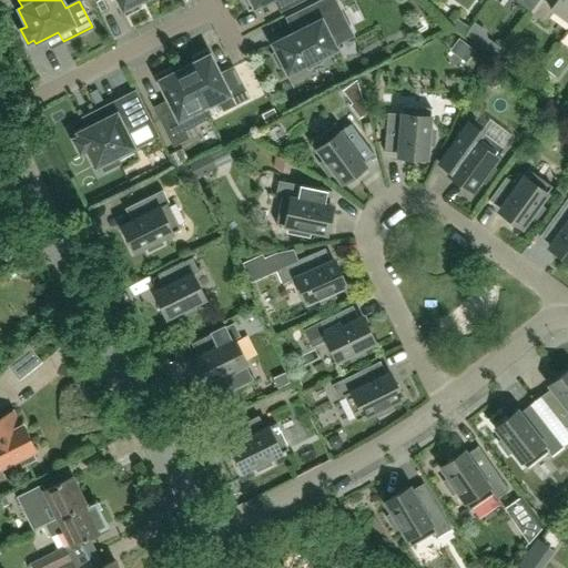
[(143,0),(115,0),(124,17),(140,9),(138,3),(143,0)]
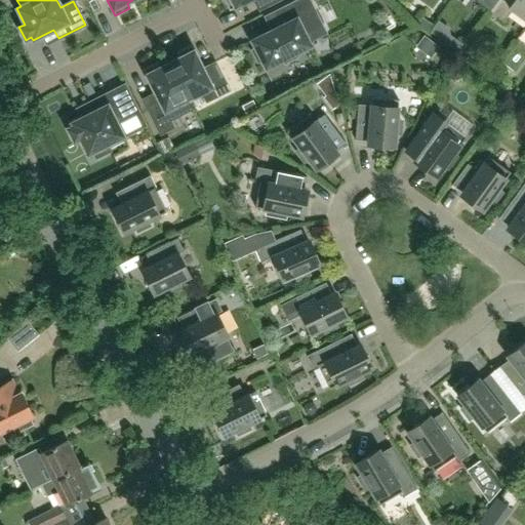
[(281,0),(224,0),(229,10),(249,0),(252,0),(258,11),(281,0)]
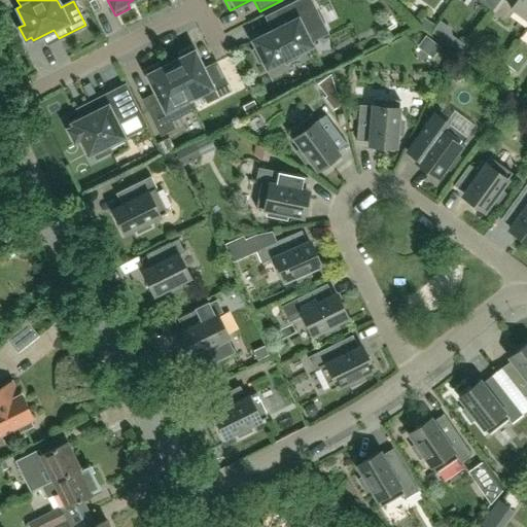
[(312,45),(299,18),(314,9),(309,0),(300,0),(265,18),(272,31),(252,40),(255,48),(251,50),(258,63),(262,61),(266,69),(283,61),(285,64),(299,58),(296,54),(312,45)]
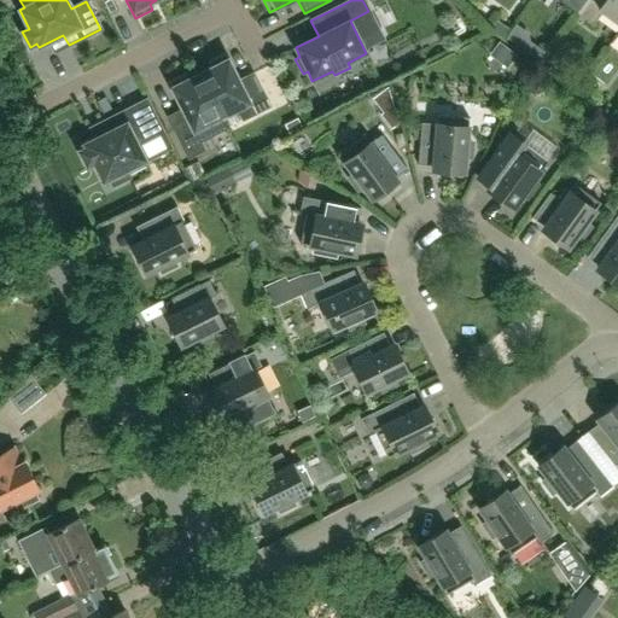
[(586,0),(561,0),(560,1),(576,13),(586,0)]
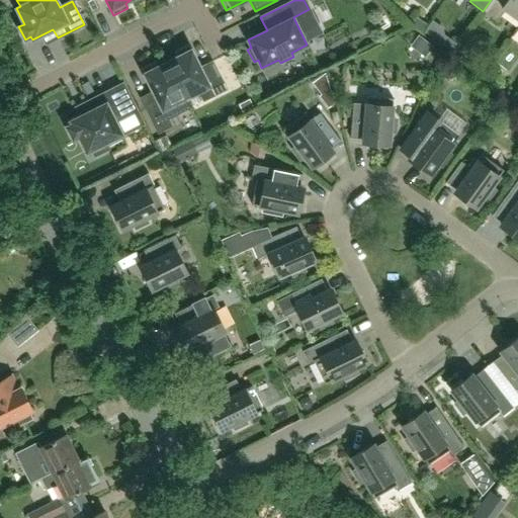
[(517,19),(517,0),(491,0),(483,11),(497,21),(504,10),(517,19)]
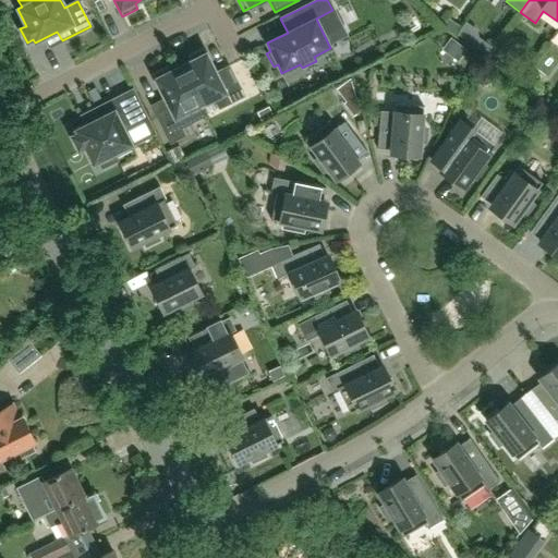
[(244,96),(233,73),(229,65),(216,72),(203,48),(187,56),(191,61),(180,65),(201,106),(214,99),(219,109),(244,96)]
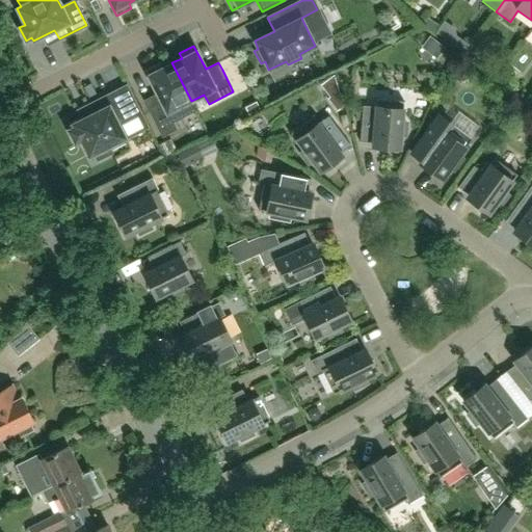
[(191,101),(171,62),(161,68),(159,62),(144,70),(156,94),(143,100),(162,137),(177,130),(173,123),(195,111),(191,101)]
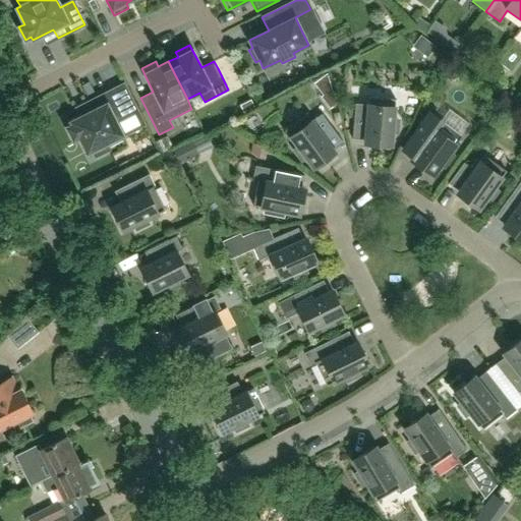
[(456,63),(446,64),(446,75),(457,74),(456,63)]
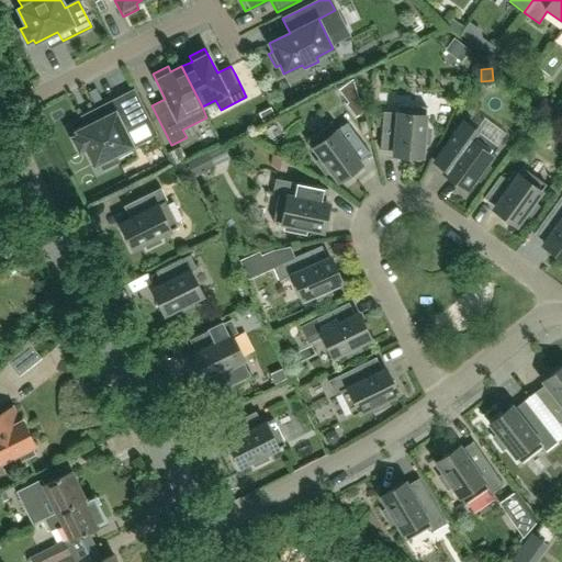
[(358,94),(353,77),(338,90),(348,102),(345,104),(355,116),(362,111),(358,94)]
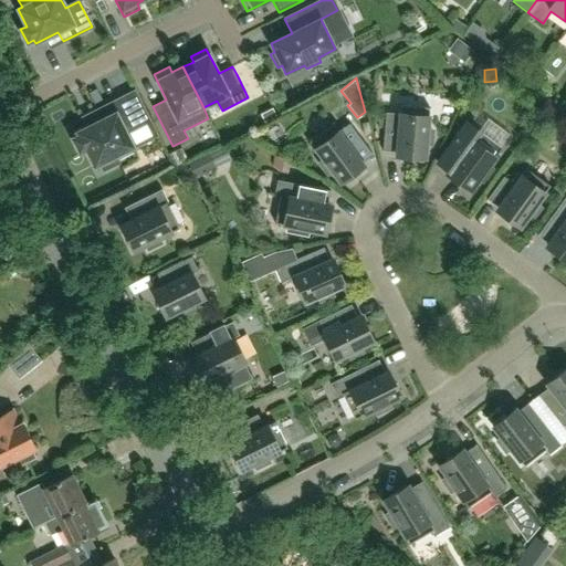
[(133,147),(125,130),(148,119),(134,92),(95,111),(81,117),(86,127),(77,132),(79,136),(73,138),(80,153),(86,149),(94,167),(100,165),(103,171),(119,164),(116,156),(133,147)]
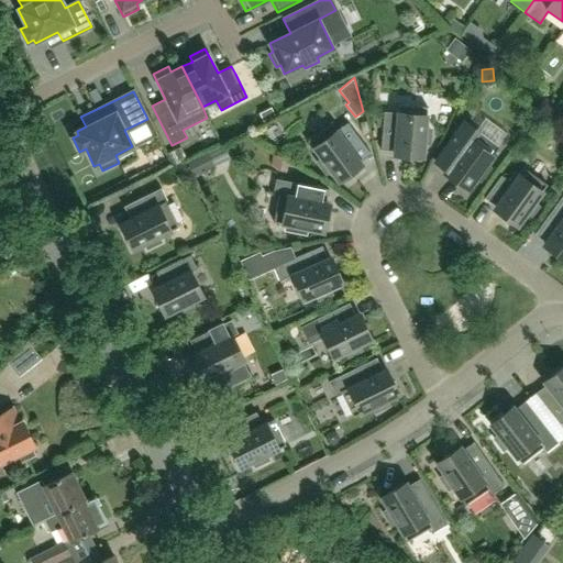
[(426,130),(427,107),(398,105),(398,113),(384,112),(381,151),(406,153),(406,156),(422,157),(424,143),(429,144),(430,130),(426,130)]
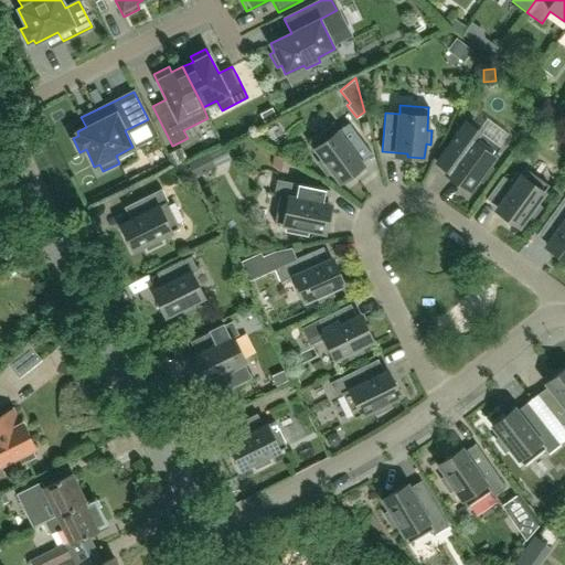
[(272,108),(260,114),(265,123),(276,117),(272,108)]
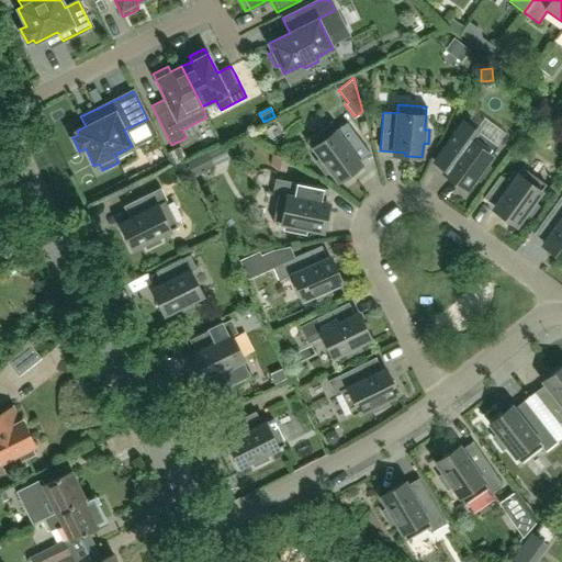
[(349,169),(370,154),(347,122),(336,131),(330,123),(307,141),(322,159),(317,163),(325,173),(329,170),(338,181),(351,171),(349,169)]
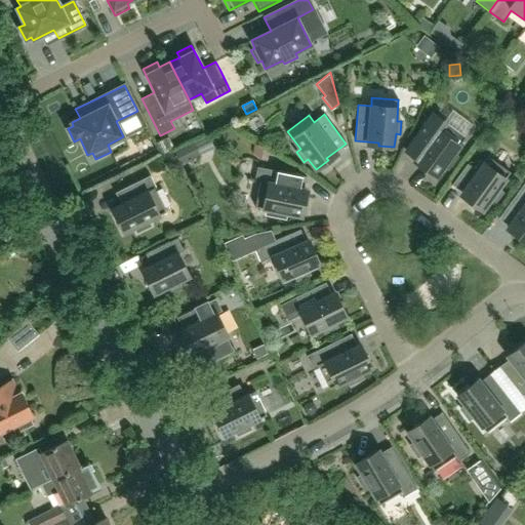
[(455,159),(451,156),(465,137),(433,114),(405,151),(425,165),(423,168),(436,177),(444,166),(447,169),(455,159)]
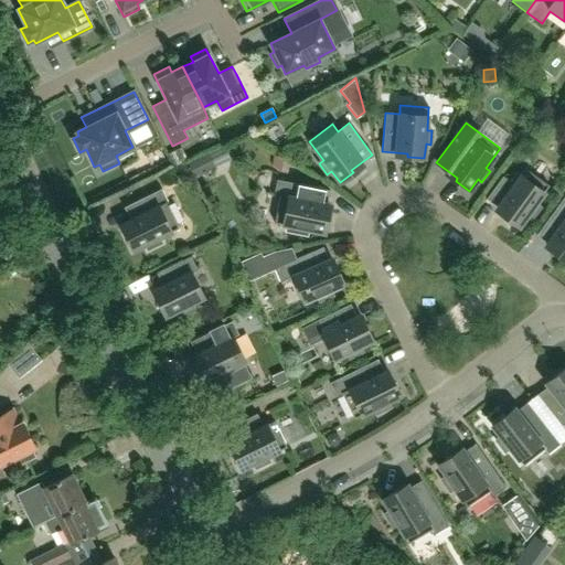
[(181,146),(167,152),(173,166),(188,158),(181,146)]
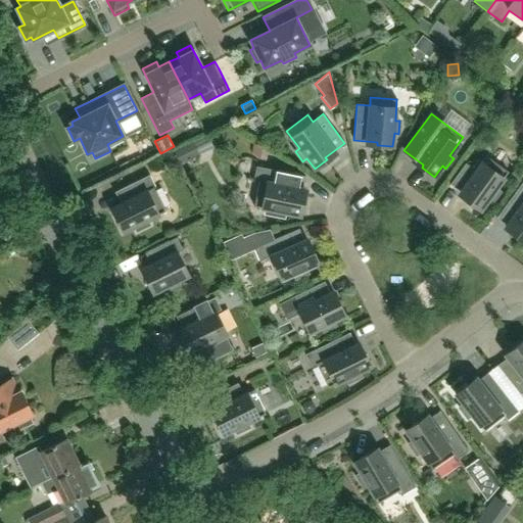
[(183,146),(174,150),(181,163),(190,159),(183,146)]
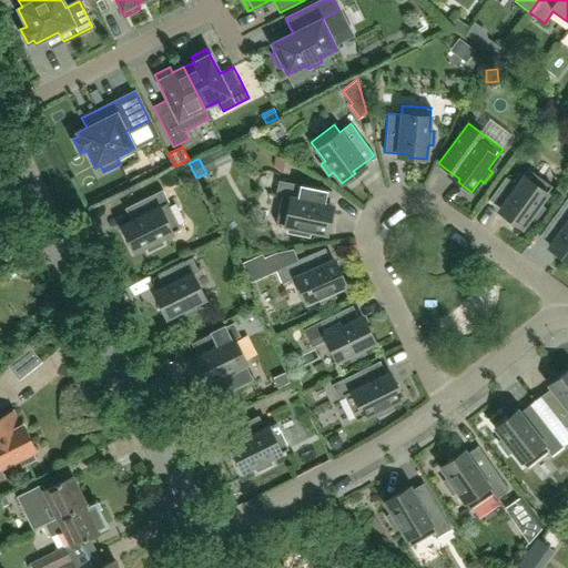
[(186,164),(176,169),(183,183),(193,179),(186,164)]
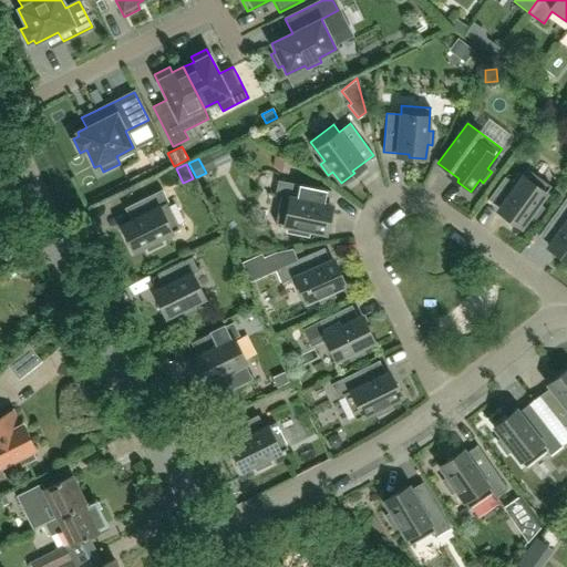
[(537,205),(550,186),(527,169),(516,185),(504,177),(488,199),(508,215),(507,217),(521,228),(529,216),(534,219),(542,208),(537,205)]
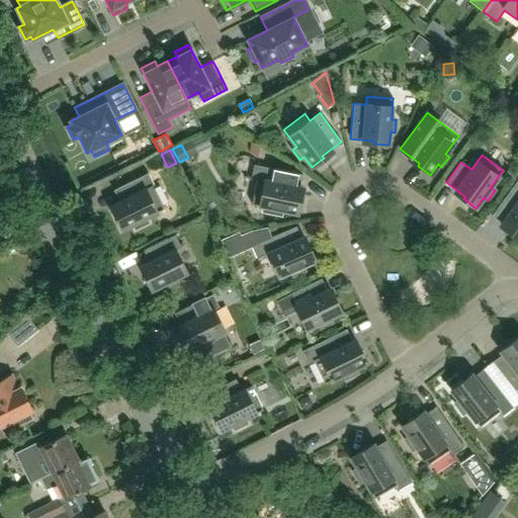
[(281,214),(281,210),(297,213),(300,198),(297,197),(301,175),(254,165),(251,178),(256,179),(251,204),(264,206),(263,210),(263,211),(281,216),(281,214)]
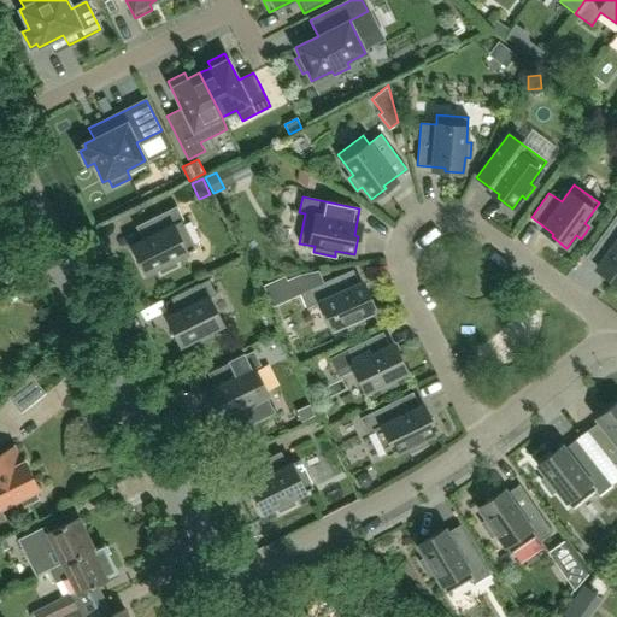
[(195,248),(182,222),(183,221),(176,206),(135,227),(142,240),(131,245),(146,274),(159,266),(162,272),(175,265),(172,260),(195,248)]
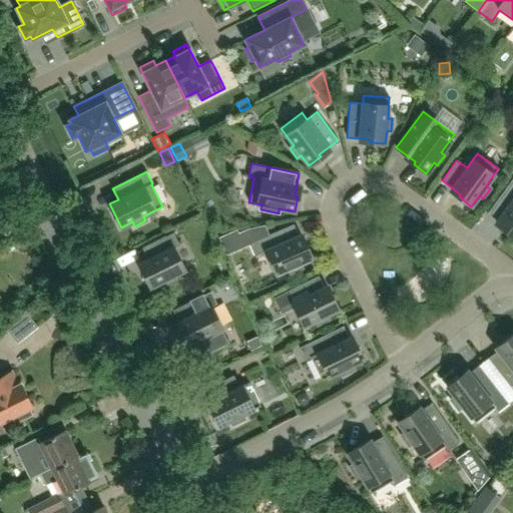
[(512,176),(487,213),(506,227),(504,229),(512,235),(512,176)]
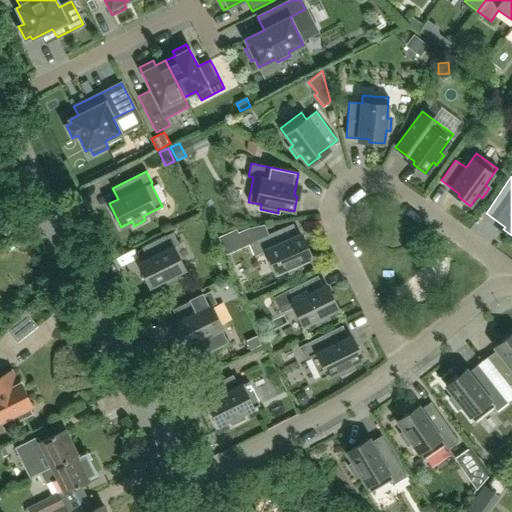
[(302,245),(293,224),(248,243),(254,256),(266,250),(276,273),(288,268),(289,273),(301,268),(299,263),(311,258),(305,244),(302,245)]
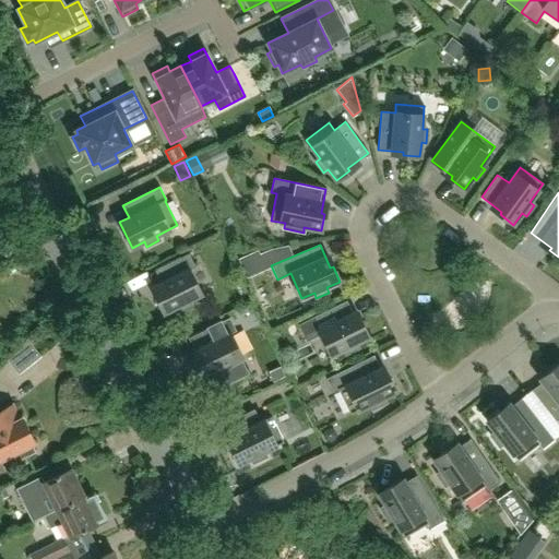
[(201,294),(189,270),(195,266),(189,253),(154,270),(161,283),(151,287),(164,313),(176,307),(179,311),(191,306),(189,300),(201,294)]
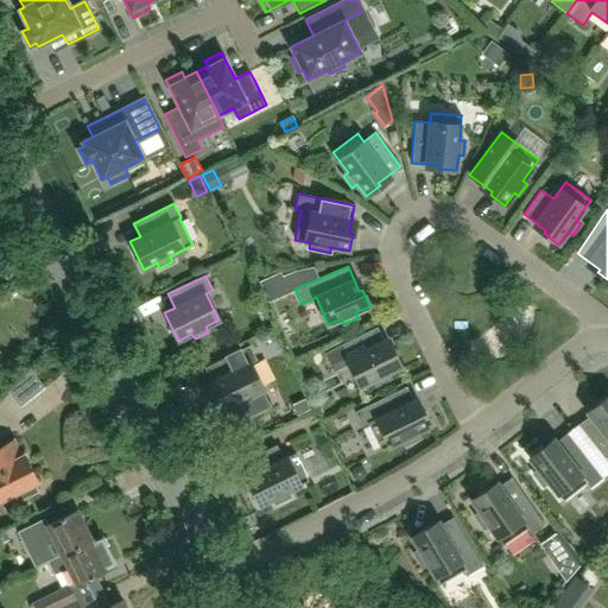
[(390,352),(377,327),(324,353),(335,373),(349,365),(360,387),(373,380),(377,385),(390,379),(387,373),(400,367),(392,350),(390,352)]
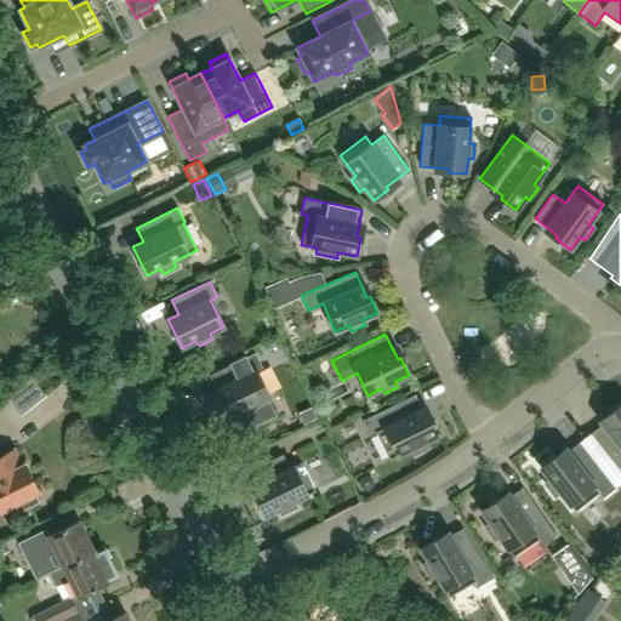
[(277,415),(268,399),(269,398),(256,371),(262,368),(255,353),(246,358),(245,354),(228,363),(229,365),(209,376),(216,389),(205,394),(220,423),(233,416),(241,433),(277,415)]
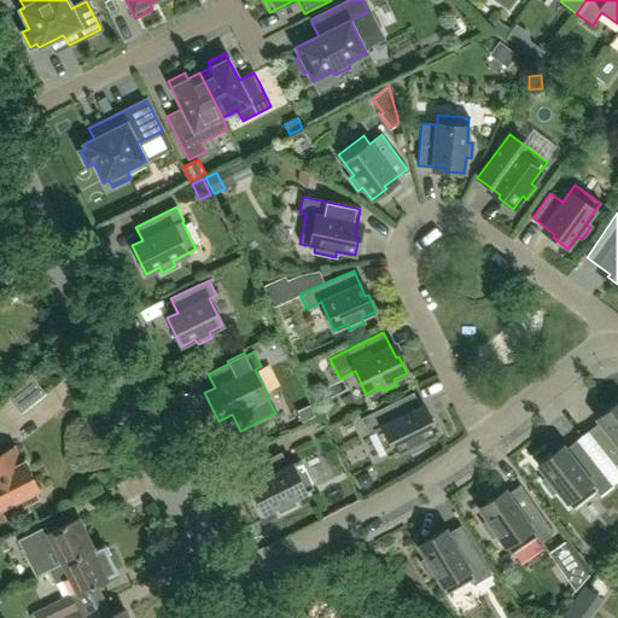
[(437,433),(429,417),(425,418),(413,392),(361,419),(368,433),(374,431),(388,458),(409,447),(412,452),(426,445),(424,441),(437,433)]
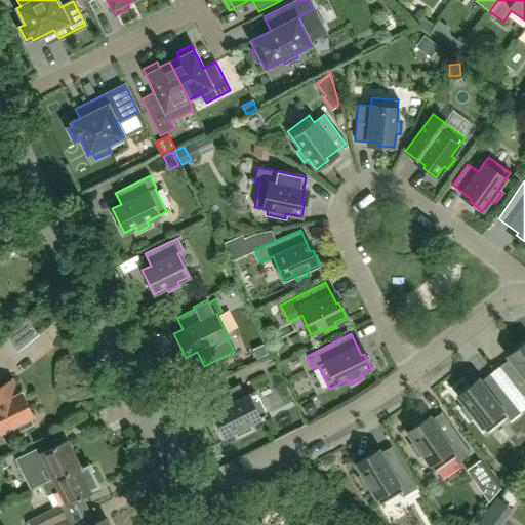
[(524,341),(516,350),(518,352),(495,369),(524,407),(524,341)]
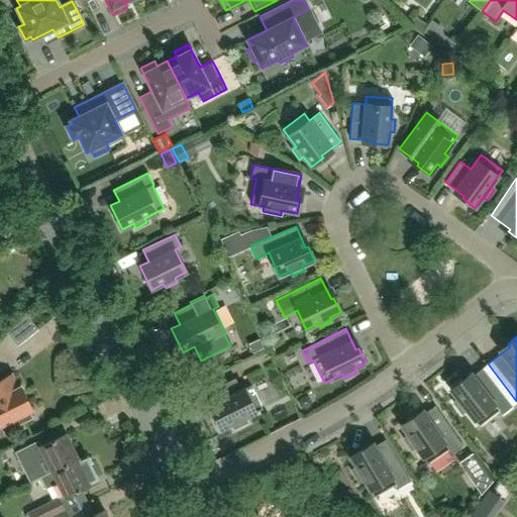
[(260,339),(248,344),(252,353),(264,347),(260,339)]
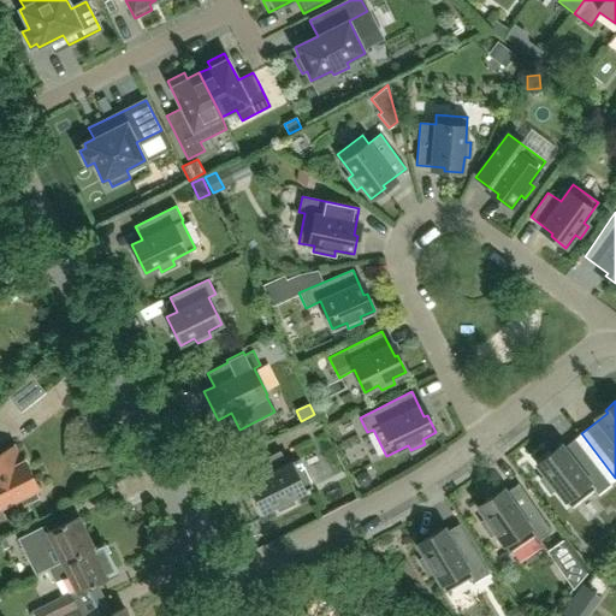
[(615,479),(615,478),(581,433),(552,456),(550,454),(535,465),(545,477),(540,480),(550,492),(555,489),(570,508),(593,490),(598,495),(610,484),(615,479)]
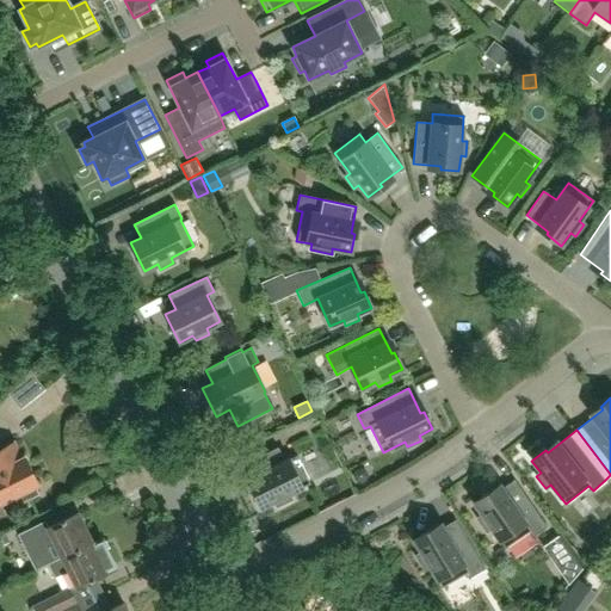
[(0,500),(13,494),(17,503),(37,493),(32,485),(35,483),(23,457),(20,458),(12,443),(0,448),(0,500)]
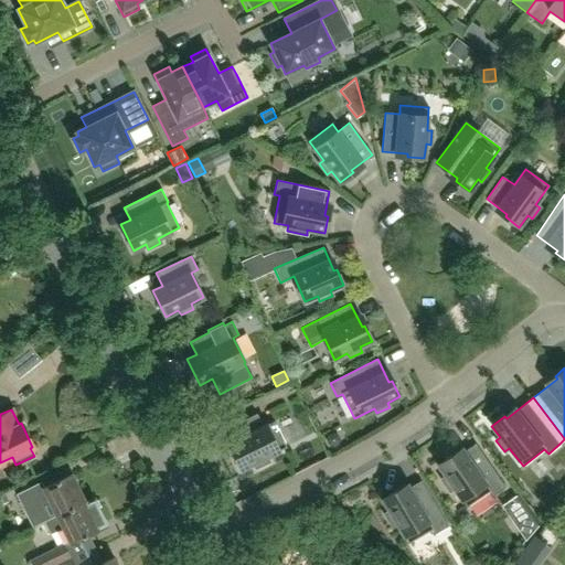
[(287,447),(274,420),(263,426),(257,414),(232,426),(237,438),(228,444),(241,469),(254,464),(256,468),(268,461),(266,457),(287,447)]
